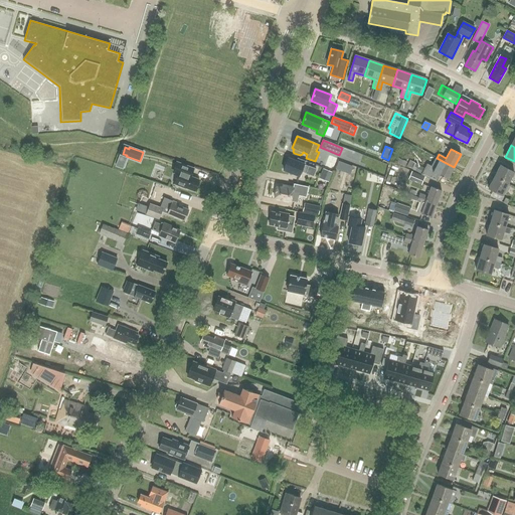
[(326,166),(334,169),(338,157),(330,154),(326,166)]
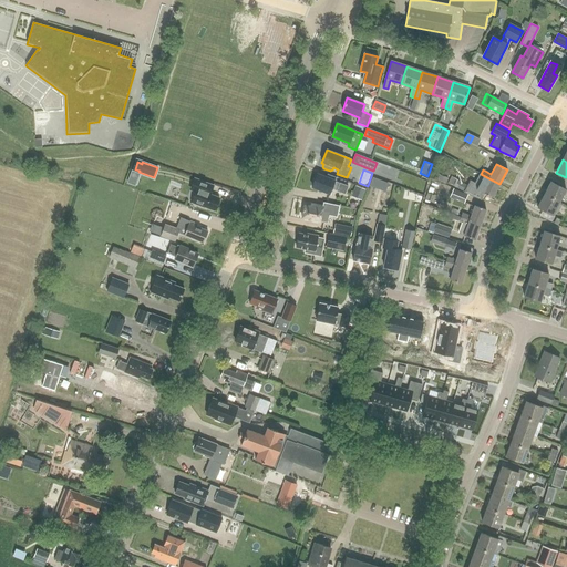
[(344,194),(348,186),(334,182),(337,177),(328,174),(326,177),(317,174),(312,187),(329,194),(331,189),(344,194)]
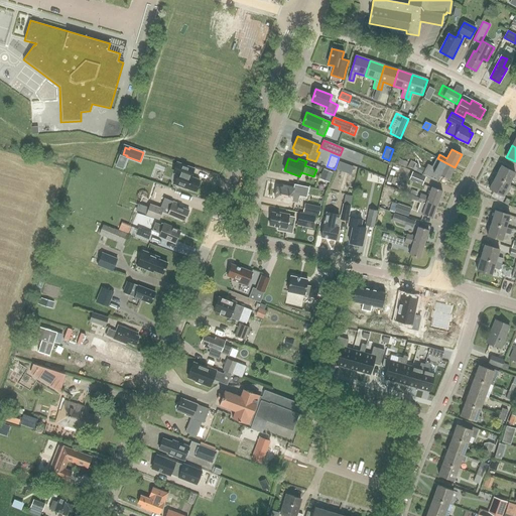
[(448,180),(455,167),(437,158),(435,161),(443,165),(438,175),(448,180)]
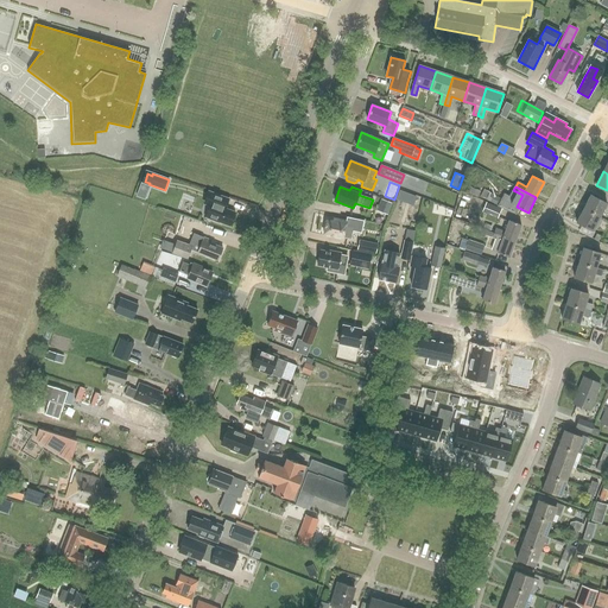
[(501,207),(505,200),(485,189),(480,196),(501,207)]
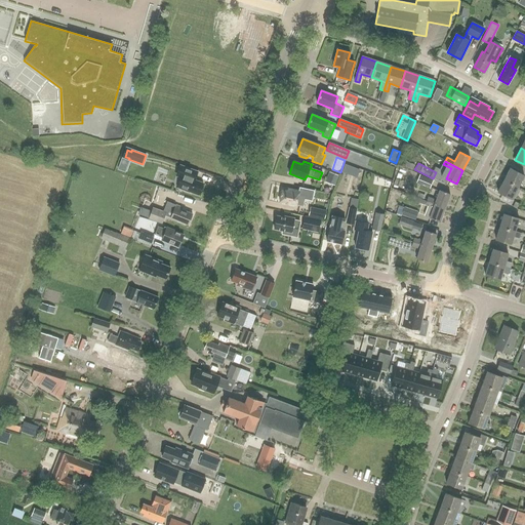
[(184,190),(183,191),(190,193),(190,192),(199,195),(203,184),(194,180),(197,171),(180,165),(176,176),(180,177),(177,188),(184,190)]
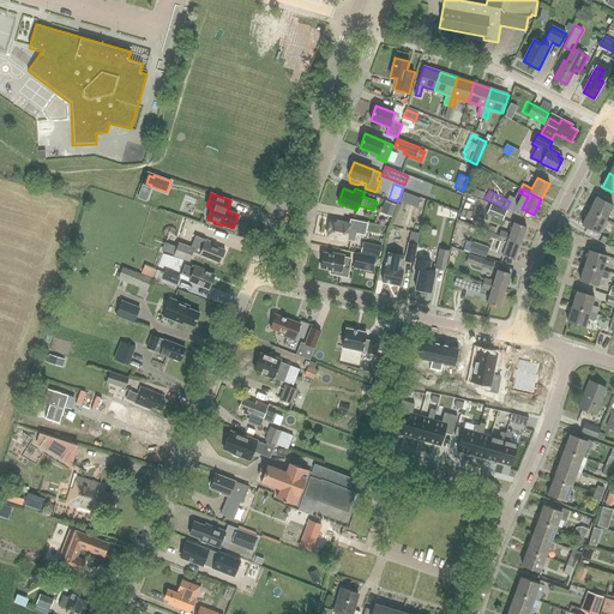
[(589,211),(606,220),(613,206),(596,197),(589,211)]
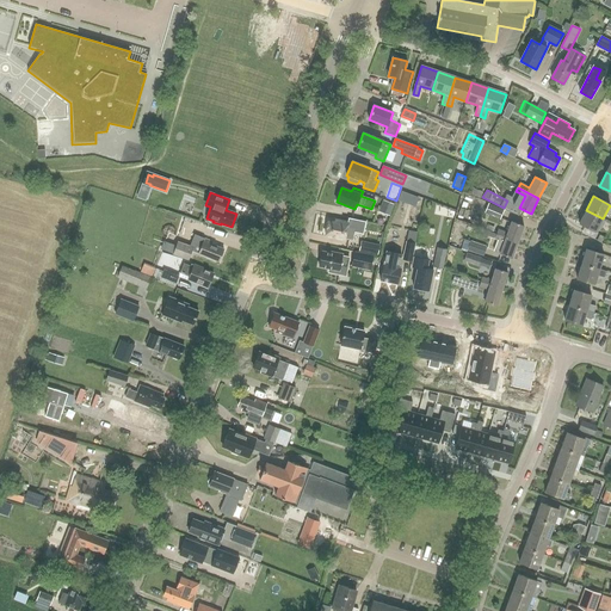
[(392,215),(396,203),(386,199),(381,210),(392,215)]
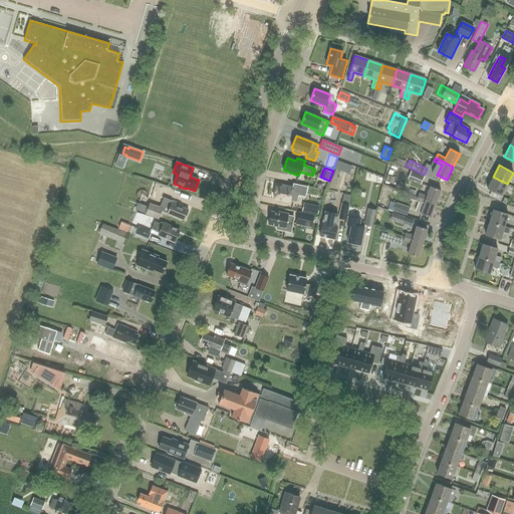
[(411,172),(408,179),(421,184),(424,177),(411,172)]
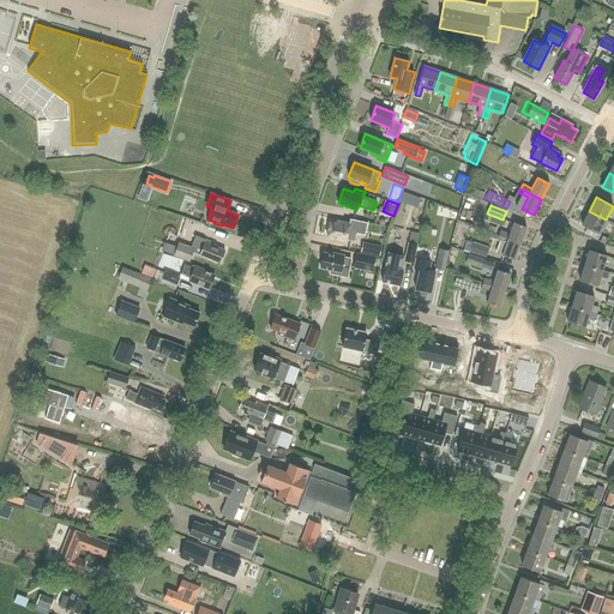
[(470,211),(462,209),(459,216),(468,218),(470,211)]
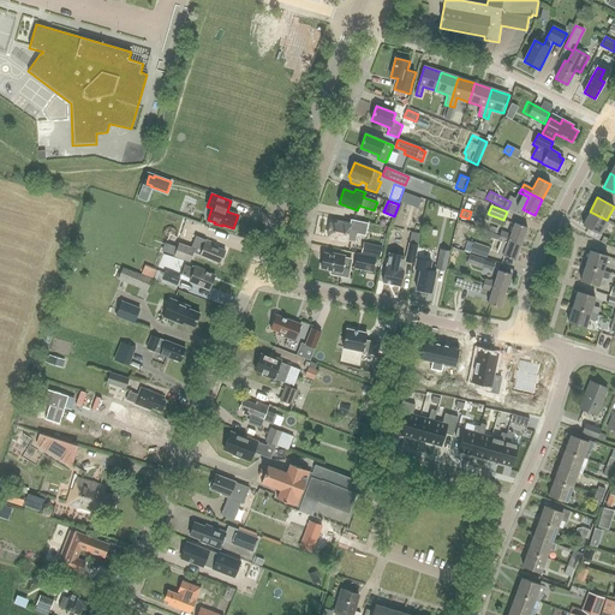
[(599,233),(607,220),(590,212),(583,225),(589,228),(585,236),(598,240),(601,234),(599,233)]
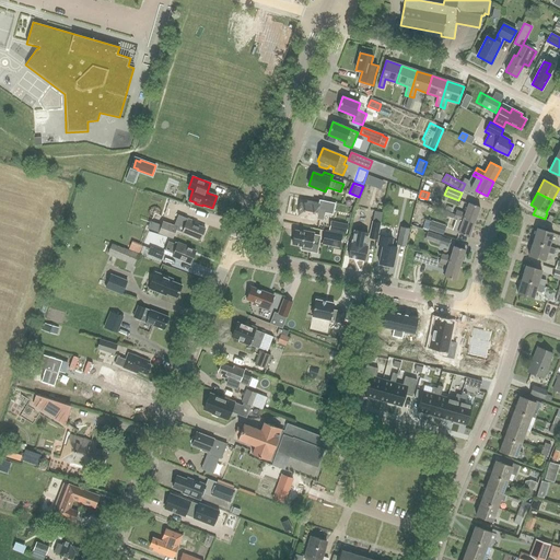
[(318,207),(319,203),(307,201),(306,205),(301,202),(299,216),(324,220),(326,209),(318,207)]
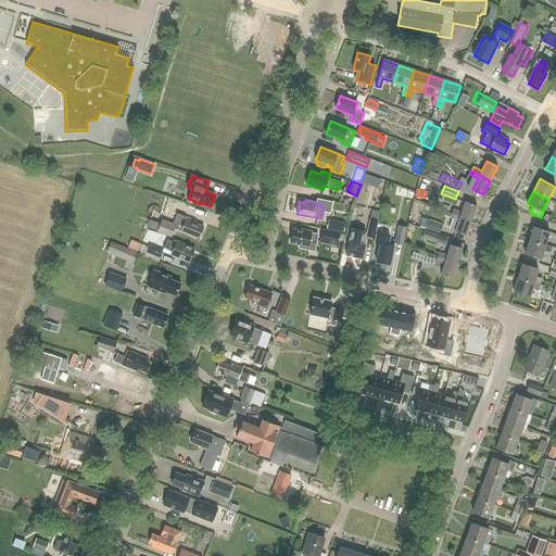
[(452,213),(471,220),(477,205),(466,202),(462,213),(453,210),(452,213)]
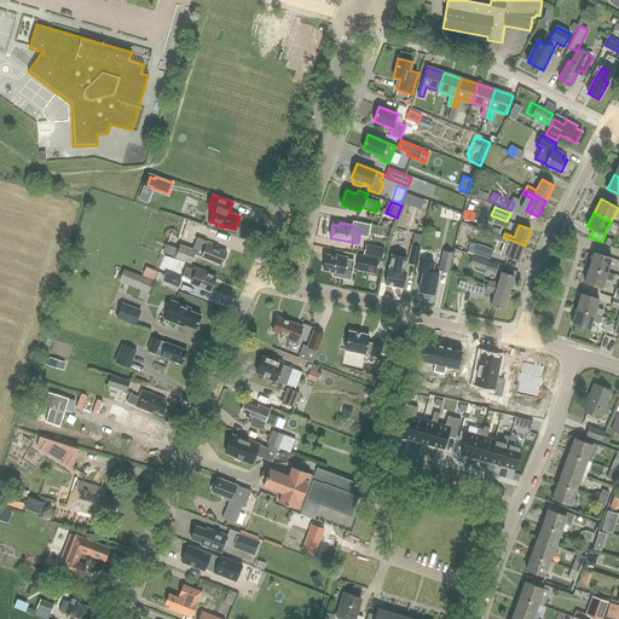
[(503,237),(501,242),(504,243),(499,255),(519,262),(525,246),(503,237)]
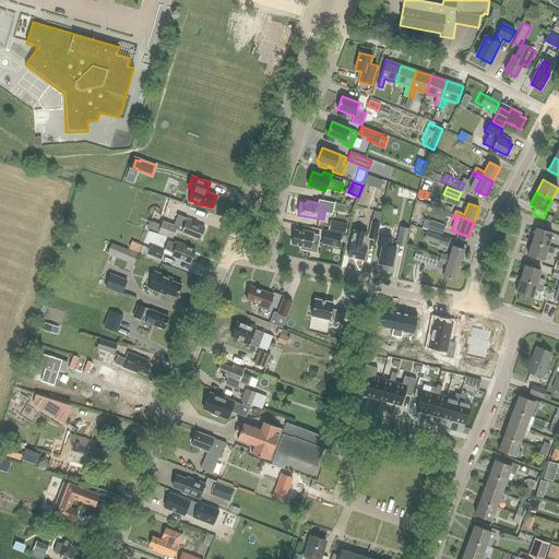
[(200,239),(205,228),(193,224),(194,222),(187,218),(181,232),(200,239)]
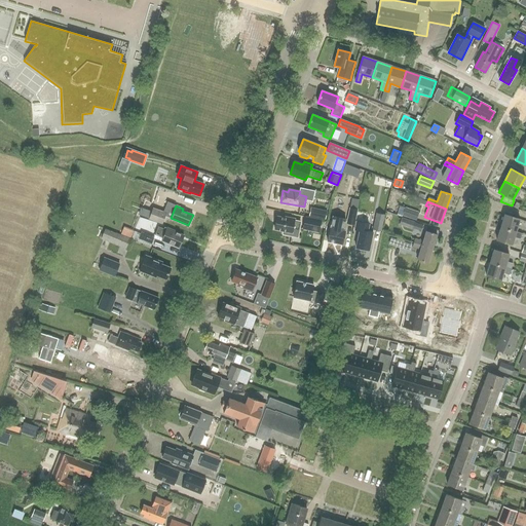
[(162,224),(166,213),(153,208),(149,219),(162,224)]
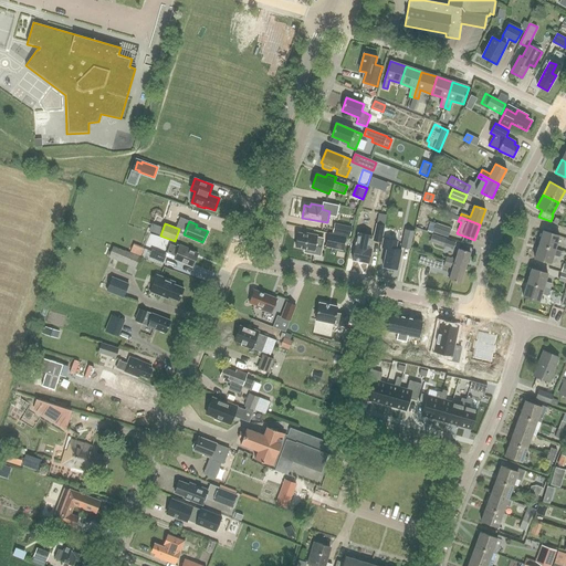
[(448,238),(451,228),(436,223),(432,232),(448,238)]
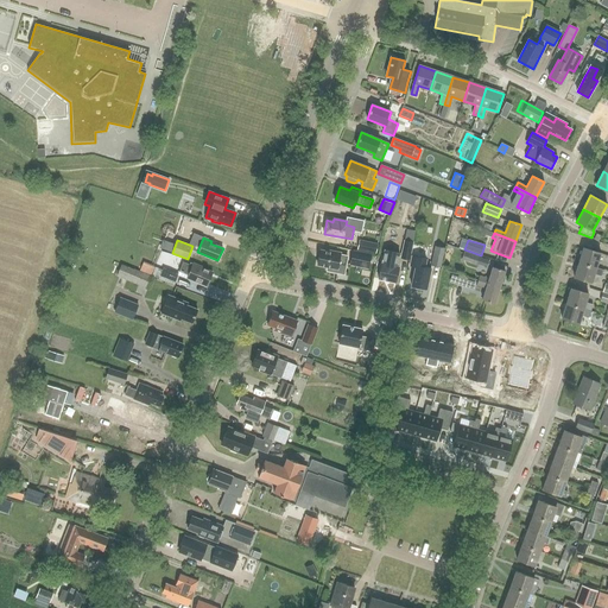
[(410,260),(413,242),(404,241),(400,258),(410,260)]
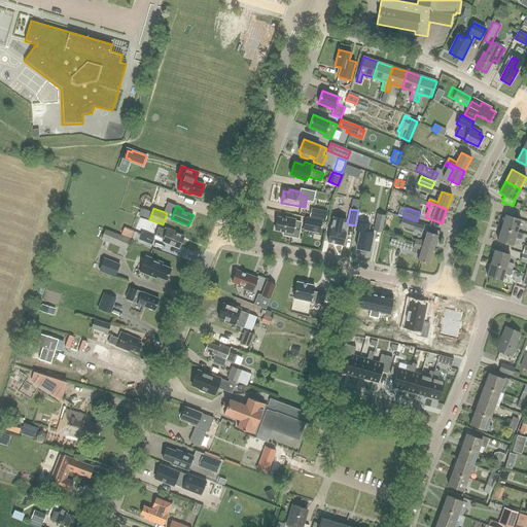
[(325,219),(327,213),(316,211),(315,217),(325,219)]
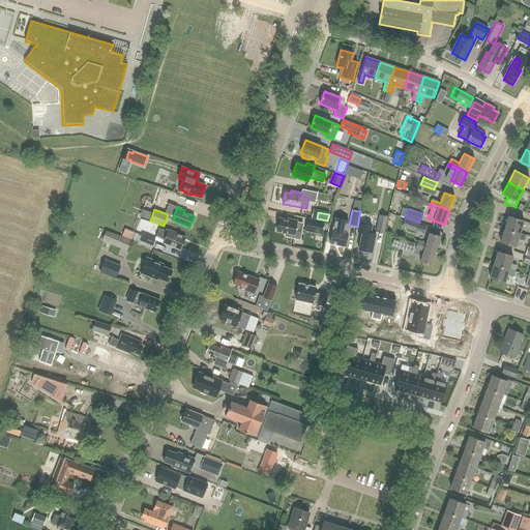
[(384,233),(388,216),(379,214),(376,231),(384,233)]
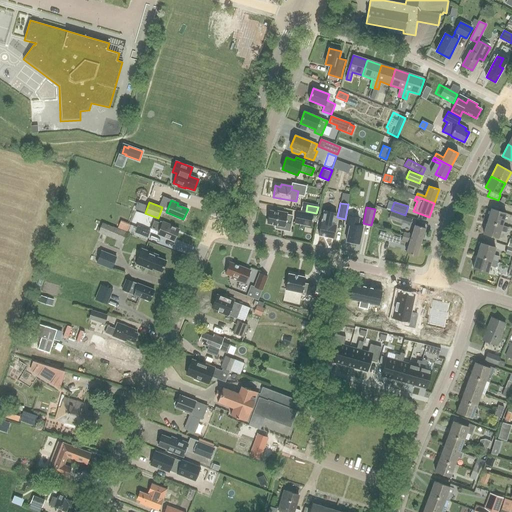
[(487,221),(502,226),(505,215),(506,213),(491,209),(487,221)]
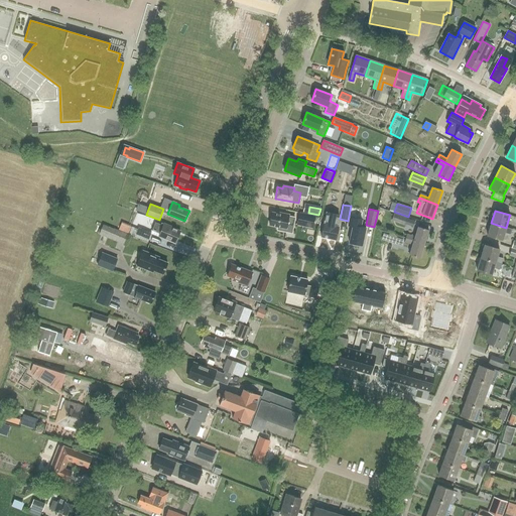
[(320,237),(336,240),(339,226),(337,226),(339,214),(326,212),(320,237)]
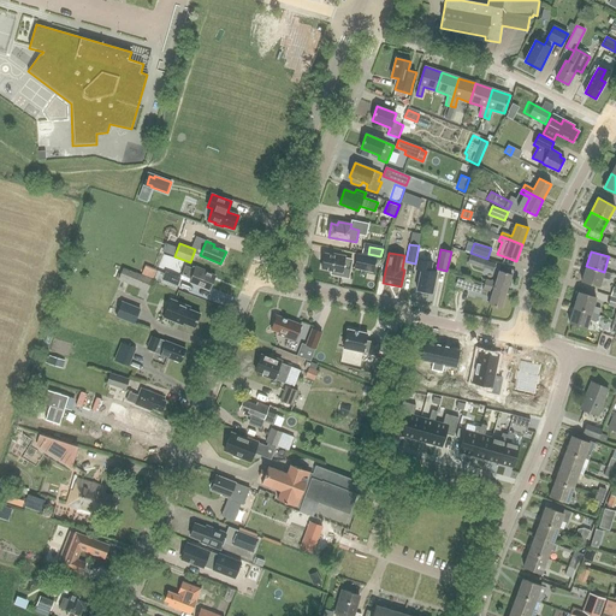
[(333,255),(325,254),(321,268),(332,271),(332,272),(342,274),(343,268),(350,270),(353,260),(345,259),(345,258),(333,254),(333,255)]
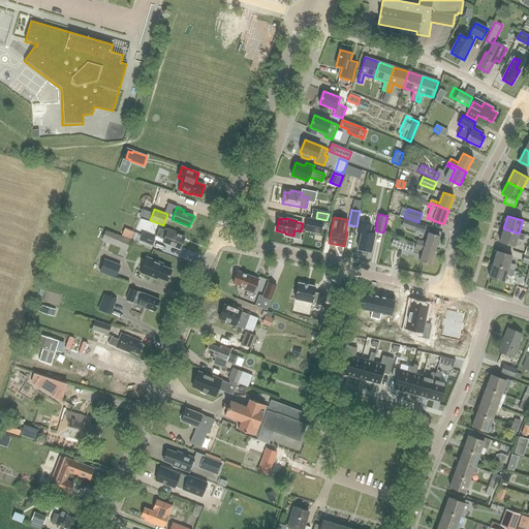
[(321,229),(323,221),(307,218),(306,226),(321,229)]
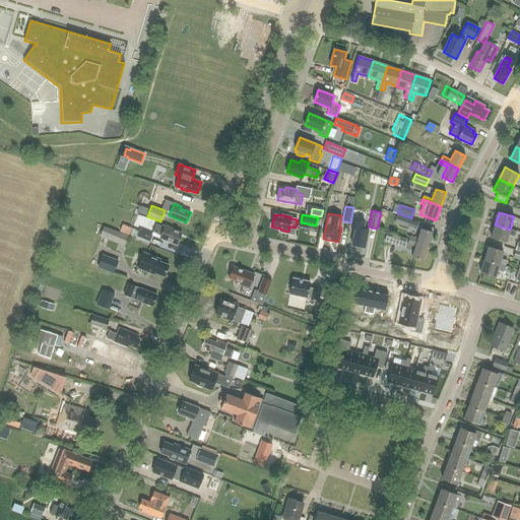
[(408,228),(411,219),(397,215),(395,222),(408,228)]
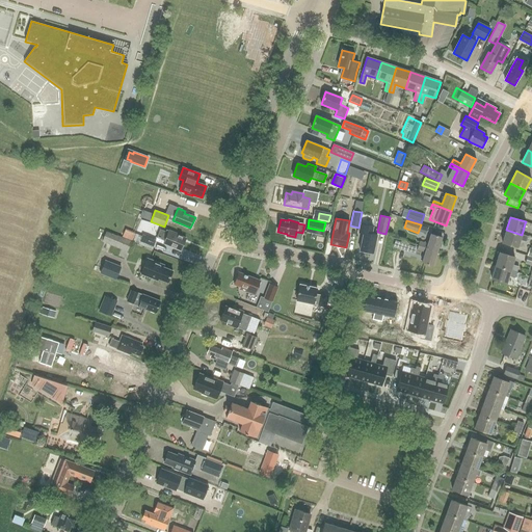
[(373,254),(377,235),(372,234),(374,227),(361,223),(358,233),(364,235),(360,250),(373,254)]
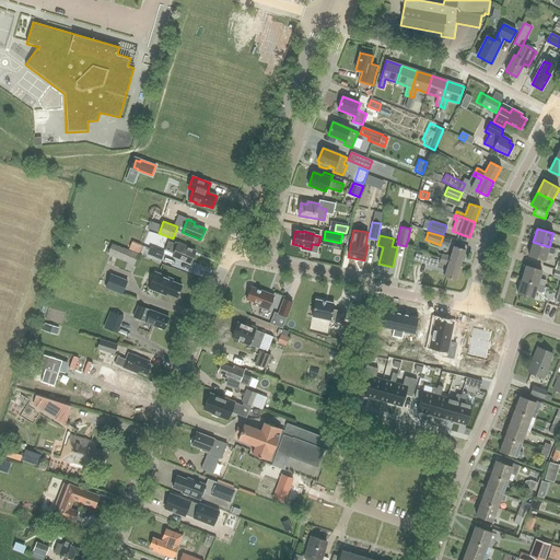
[(142,245),(127,238),(124,247),(139,254),(142,245)]
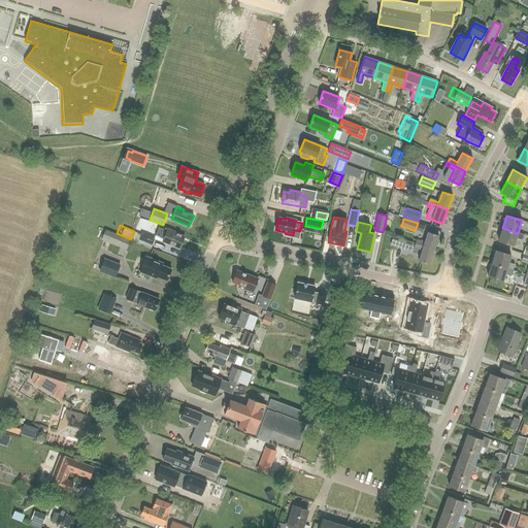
[(167,231),(159,228),(156,236),(164,239),(163,241),(179,249),(185,236),(177,234),(177,233),(168,229),(167,231)]
